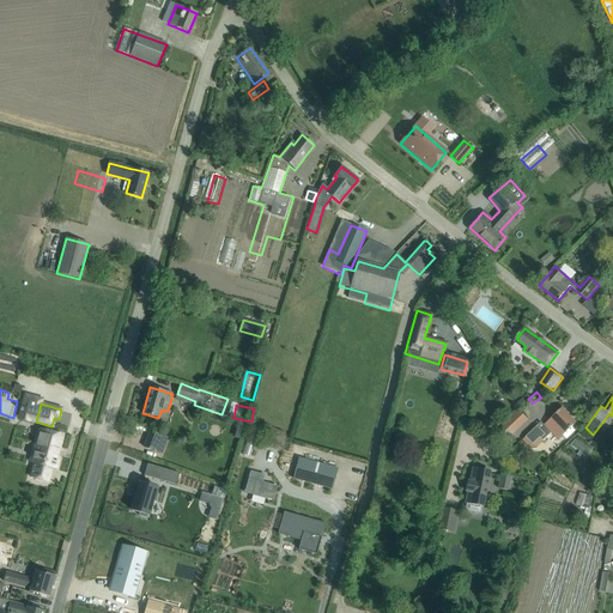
[(538,426),(526,437),(533,444),(536,441),(540,444),(552,432),(558,439),(576,423),(563,410),(540,430),(540,429),(538,426)]
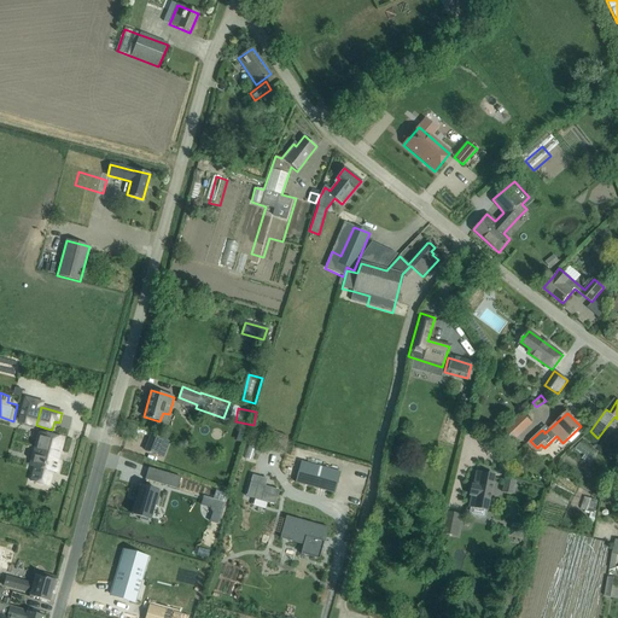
[(506,433),(512,441),(524,432),(517,425),(506,433)]
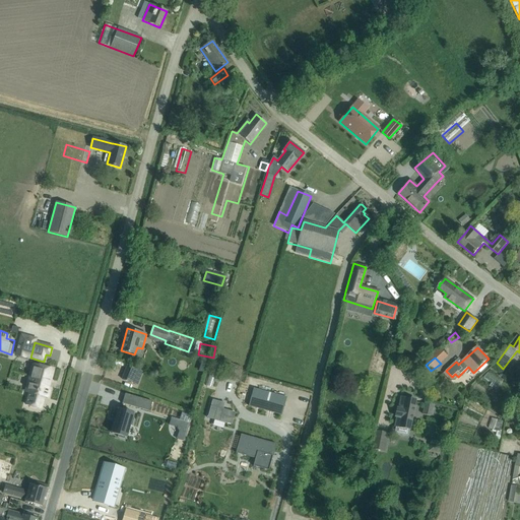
[(29,393),(25,405),(41,409),(44,397),(48,398),(50,388),(49,387),(53,370),(39,366),(40,361),(37,360),(36,365),(35,365),(31,375),(27,392),(29,393)]
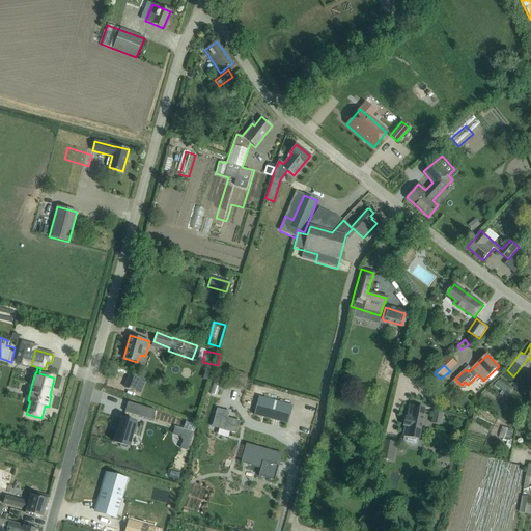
[(499,383),(497,391),(512,396),(514,388),(499,383)]
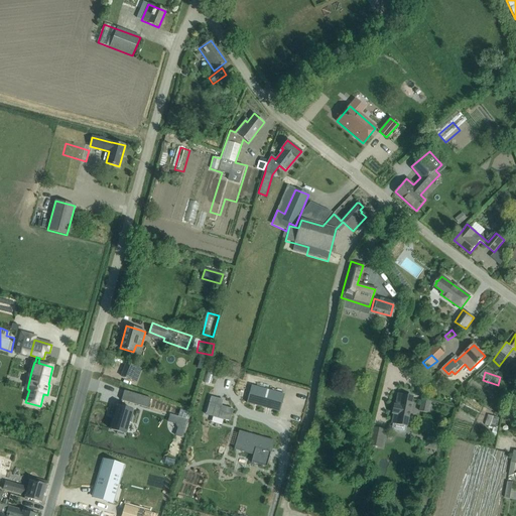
[(279,412),(284,395),(251,386),(246,403),(279,412)]
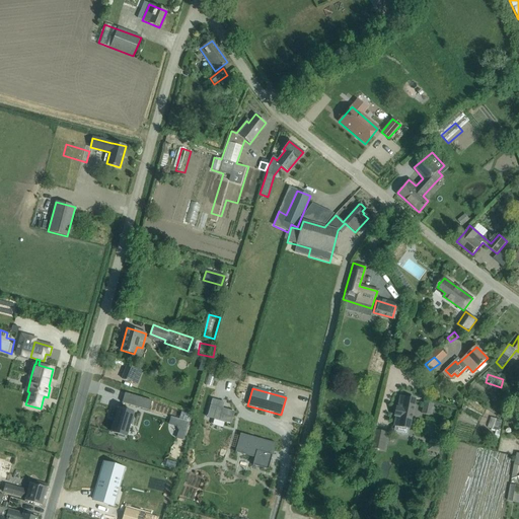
[(125,393),(122,402),(149,411),(152,401),(125,393)]
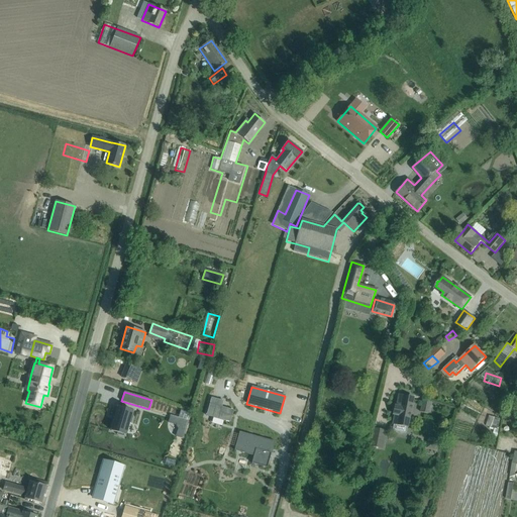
[(413,398),(399,395),(392,431),(406,434),(413,398)]
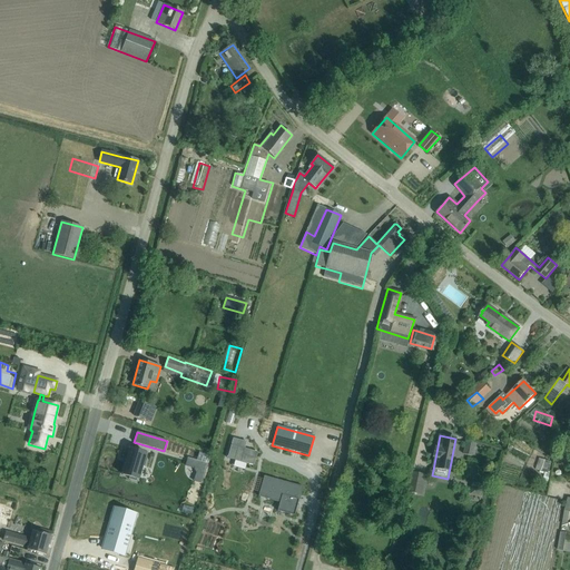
[(227,459),(254,465),(257,452),(244,449),(246,442),(233,439),(227,459)]
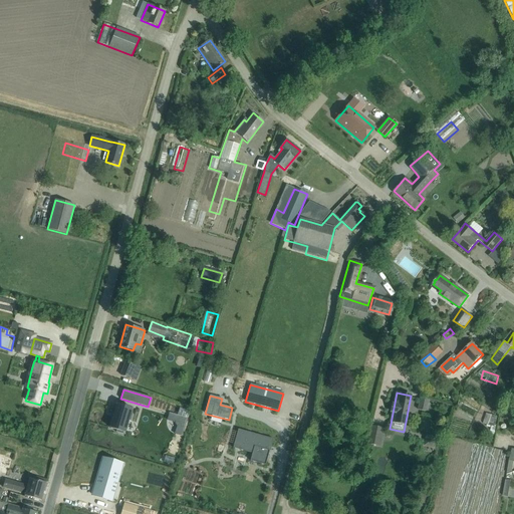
[(427,411),(429,402),(421,400),(419,410),(427,411)]
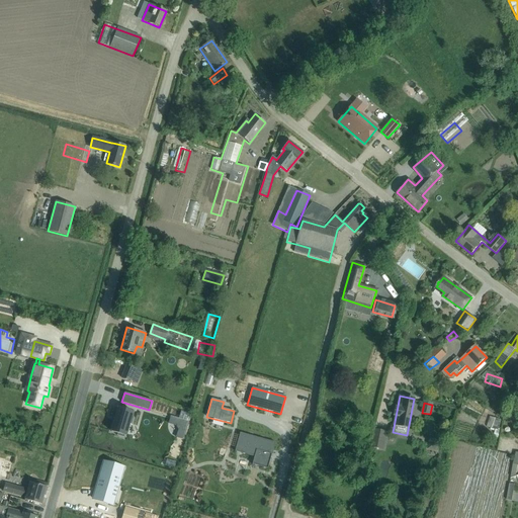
[(117,408),(111,432),(117,433),(116,435),(123,437),(124,435),(125,436),(128,424),(131,424),(134,417),(132,416),(133,412),(117,408)]
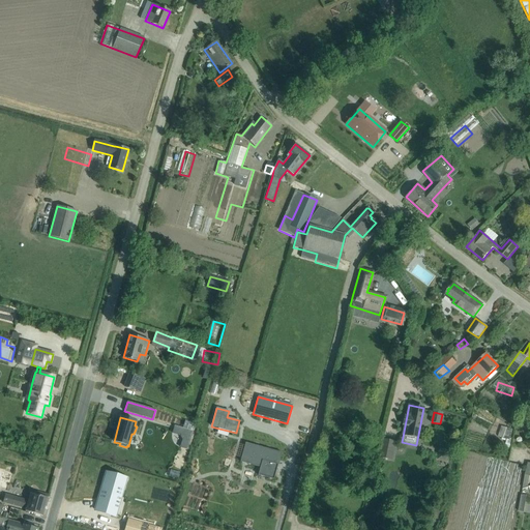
[(514,442),(517,431),(504,428),(501,440),(514,442)]
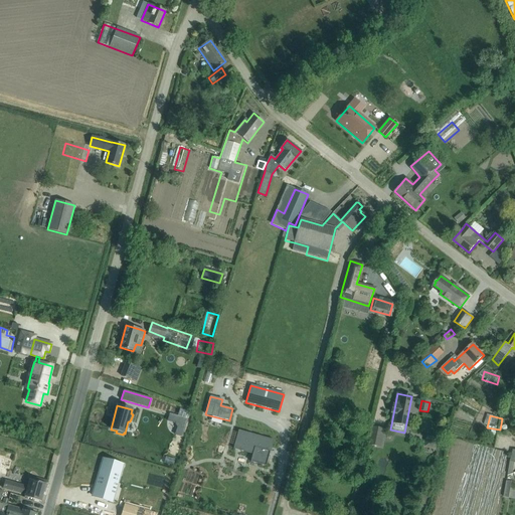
[(185,427),(187,419),(179,416),(177,422),(179,425),(185,427)]
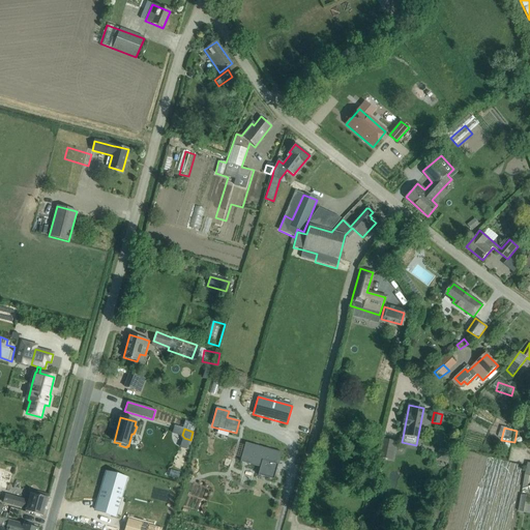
[(381,439),(377,459),(391,462),(395,442),(381,439)]
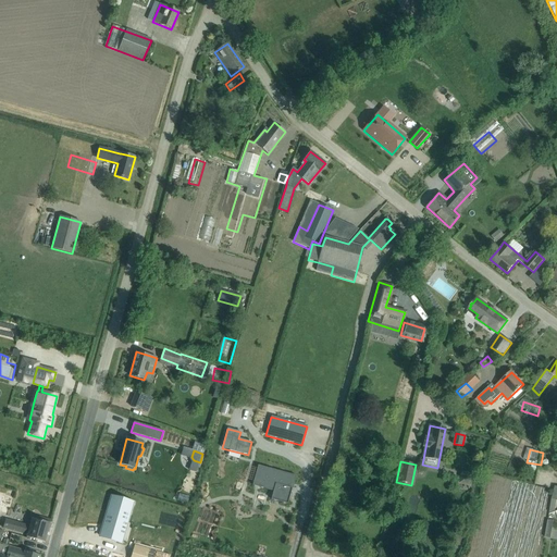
[(259,465),(254,484),(274,491),(272,498),(288,503),(293,487),(291,486),(292,482),(295,483),(297,475),(259,465)]
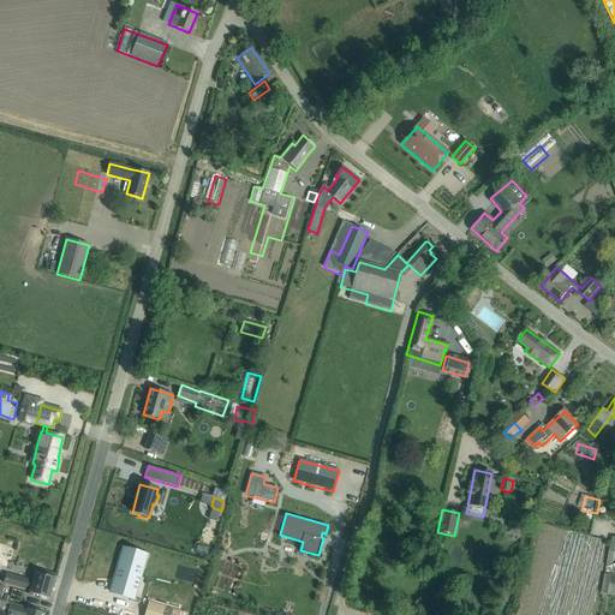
[(513,523),(511,531),(523,533),(524,524),(513,523)]
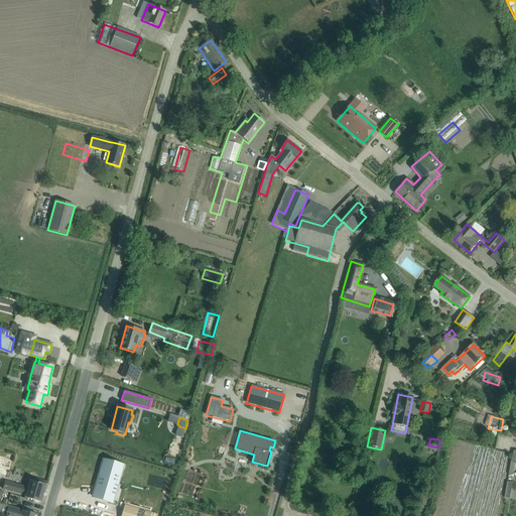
[(101,469),(93,497),(108,501),(114,483),(118,484),(123,467),(106,462),(104,470),(101,469)]
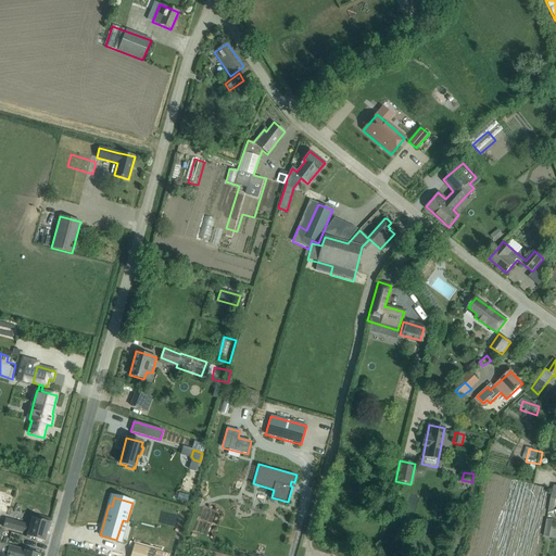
[(27,534),(26,536),(45,541),(49,522),(32,517),(29,526),(5,519),(3,527),(27,534)]
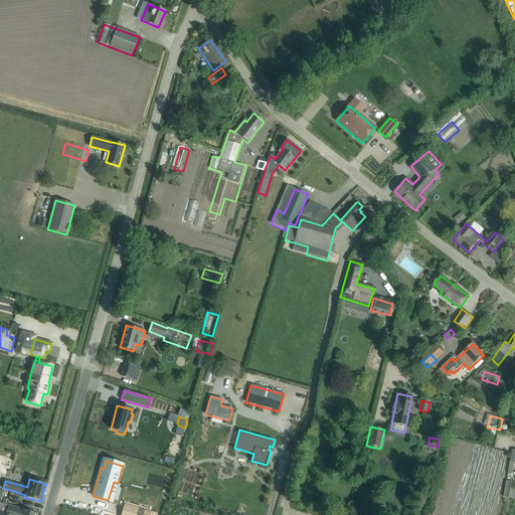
[(511,484),(505,483),(502,498),(509,499),(511,484)]
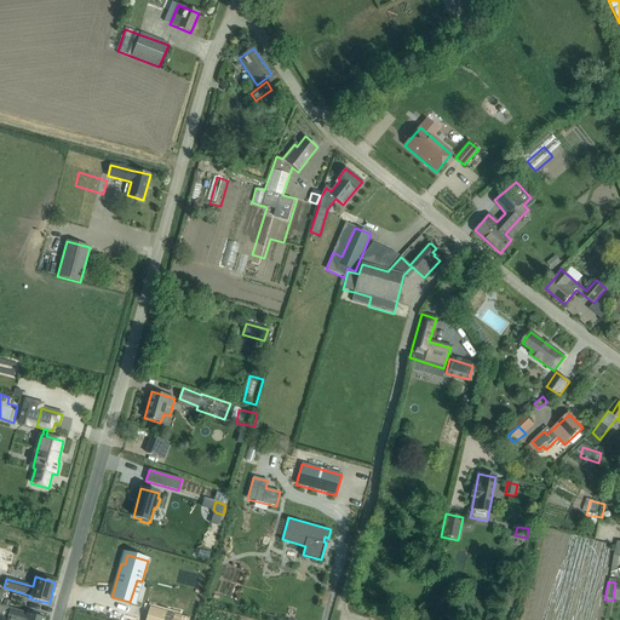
[(0,619),(44,619),(45,619),(0,606),(0,619)]
